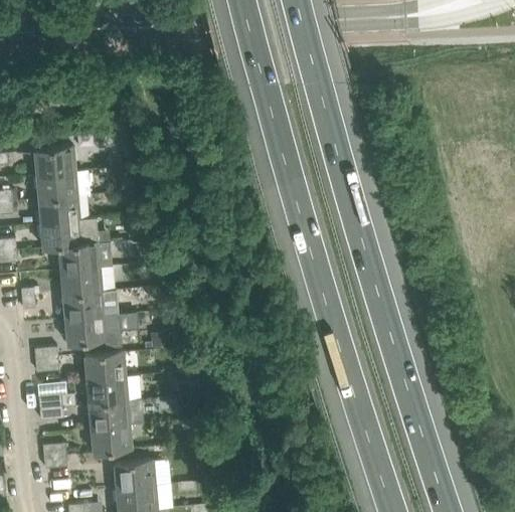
[(37,175),(76,172),(74,146),(35,150),(37,175)]
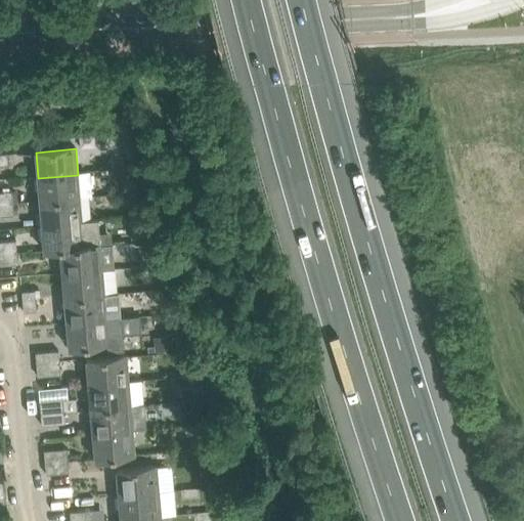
[(9,155),(0,155),(0,167),(10,167),(9,155)]
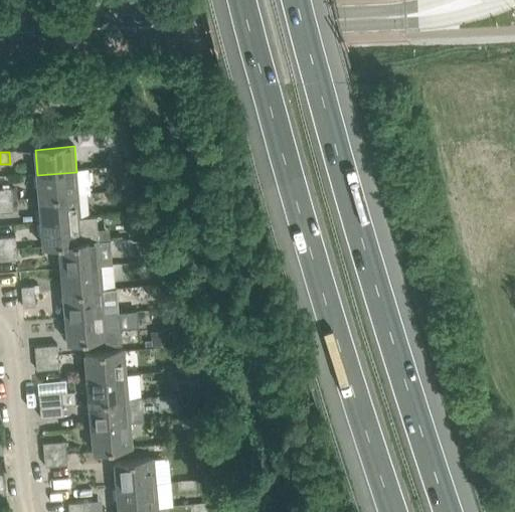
[(39,199),(78,195),(91,194),(89,170),(76,172),(37,175),(39,199)]
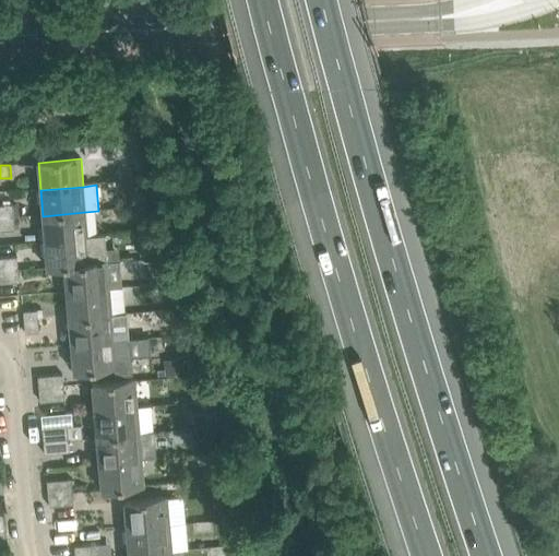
[(142,191),(130,192),(130,205),(142,204),(142,191)]
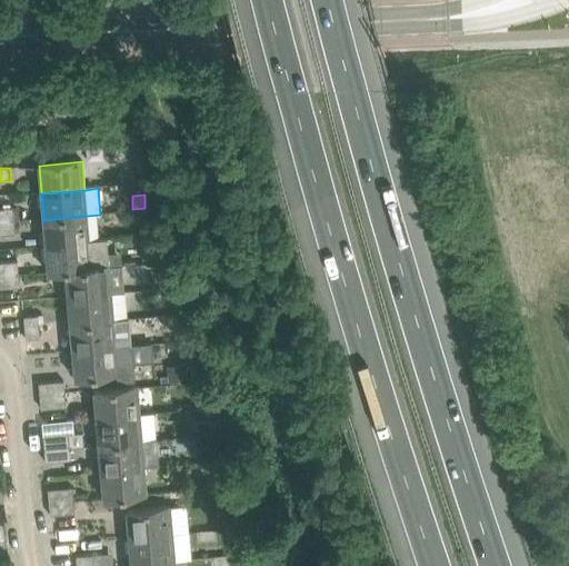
[(13,209),(0,210),(0,224),(15,222),(13,209)]
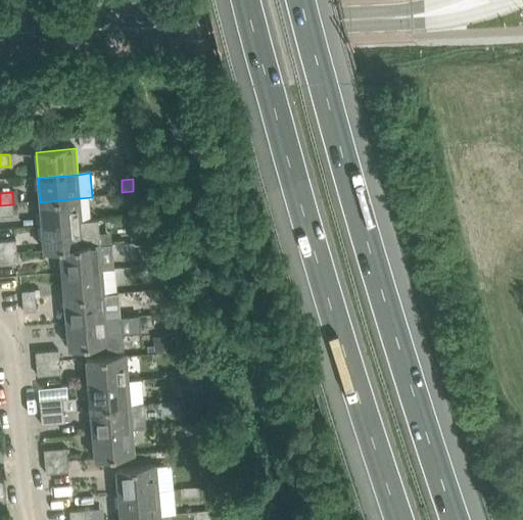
[(82,223),(80,198),(40,202),(42,227),(82,223)]
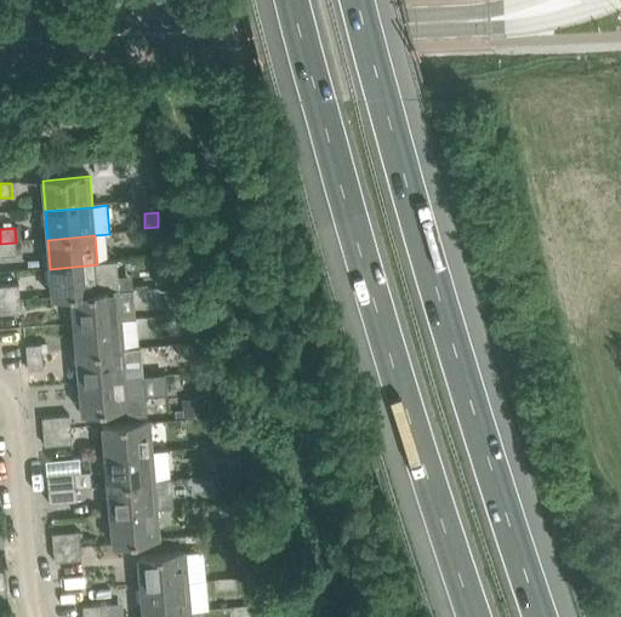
[(0,258),(17,257),(16,243),(0,244),(0,258)]
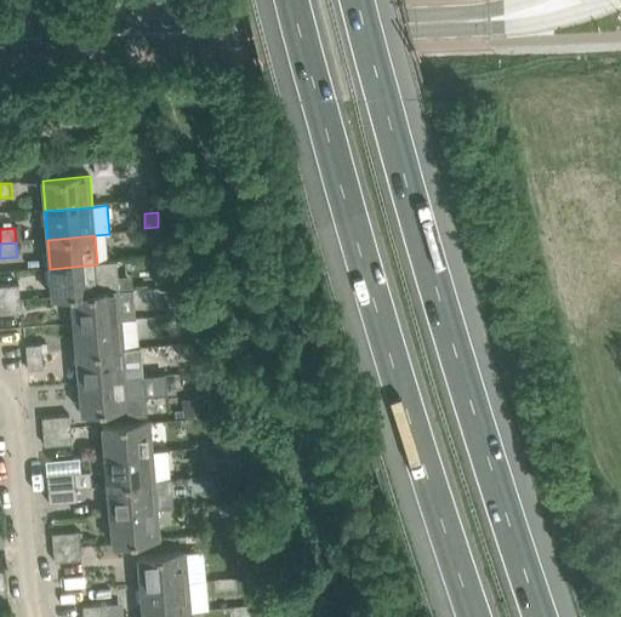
[(159,257),(170,257),(169,247),(158,247),(159,257)]
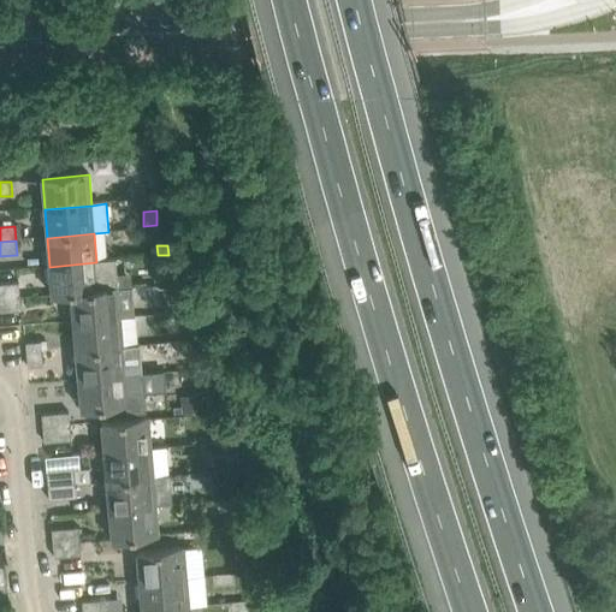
[(52,296),(71,295),(99,292),(96,262),(49,267),(52,296)]
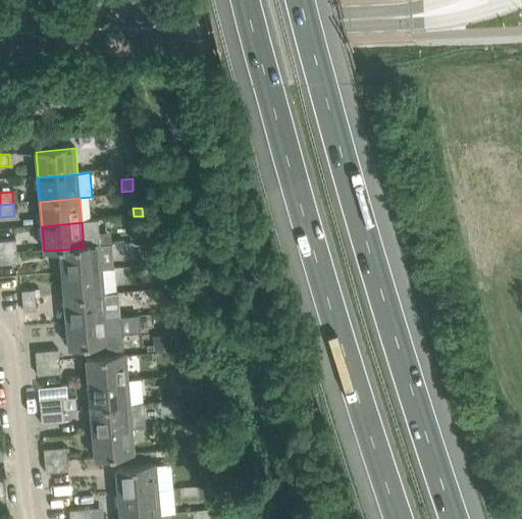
[(16,241),(0,242),(0,254),(17,253),(16,241)]
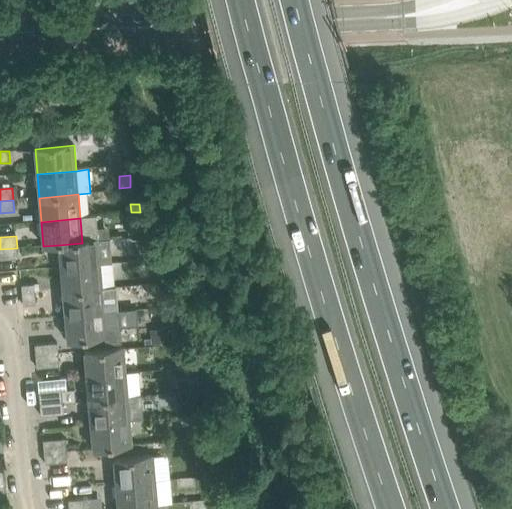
[(59,245),(61,269),(112,265),(110,241),(82,243),(59,245)]
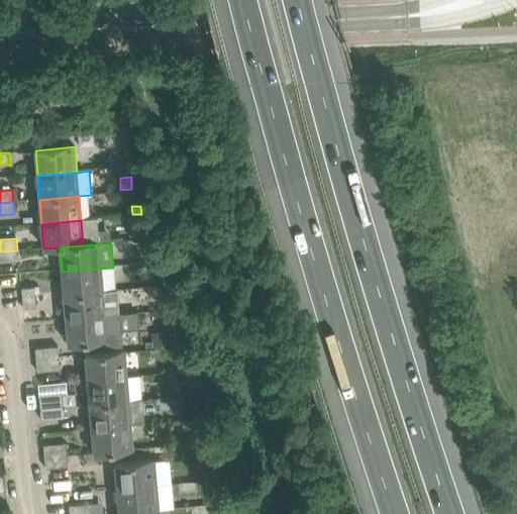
[(0,264),(18,262),(17,250),(0,251),(0,264)]
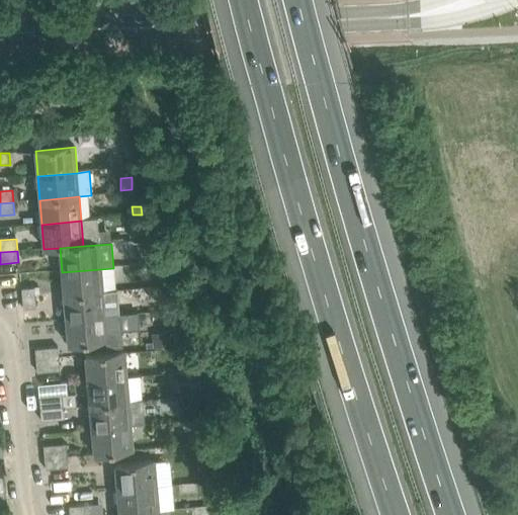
[(141,264),(154,262),(153,253),(140,254),(141,264)]
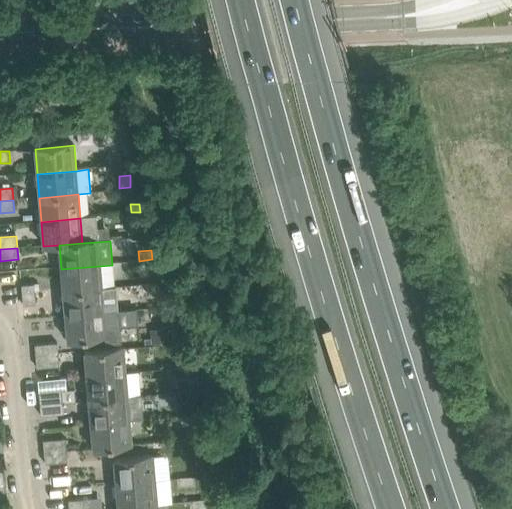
[(112,265),(61,269),(63,293),(102,290),(115,288),(112,265)]
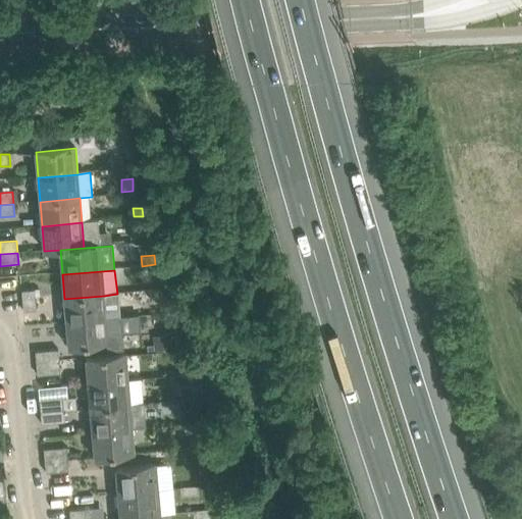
[(35,291),(22,292),(22,302),(36,301),(35,291)]
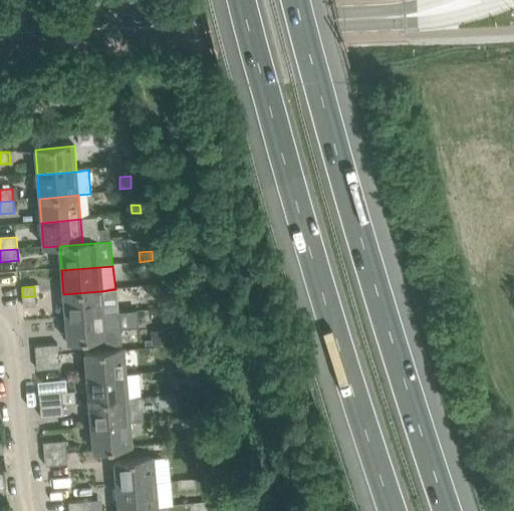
[(63,294),(65,317),(104,314),(102,291),(63,294)]
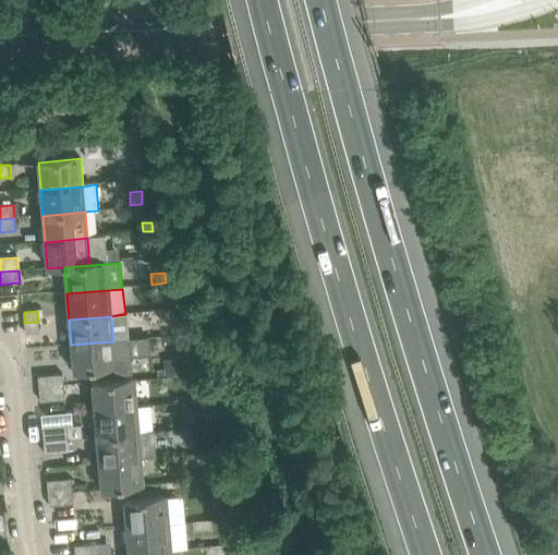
[(39,333),(38,322),(24,323),(25,335),(39,333)]
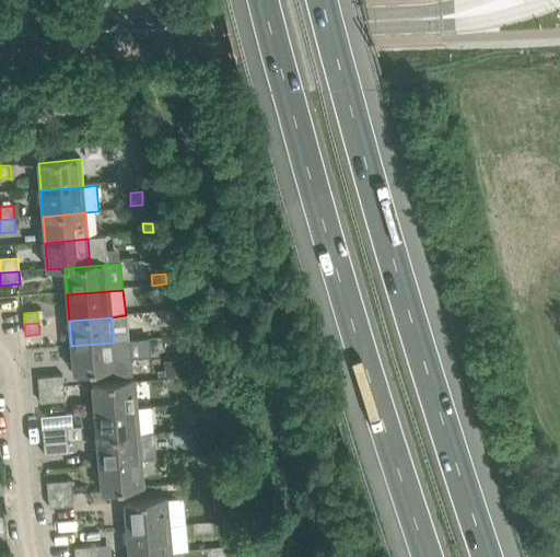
[(129,341),(114,343),(71,346),(73,374),(115,370),(116,379),(132,378),(130,341),(129,341)]
